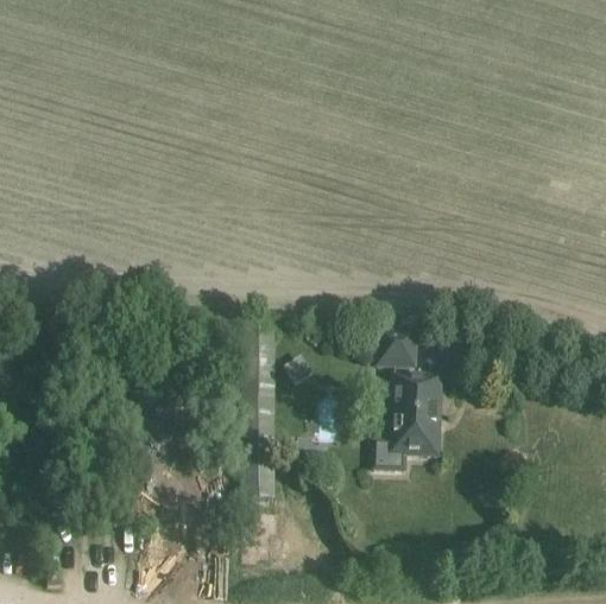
[(242,329),(244,498),(277,498),(273,329),(242,329)]
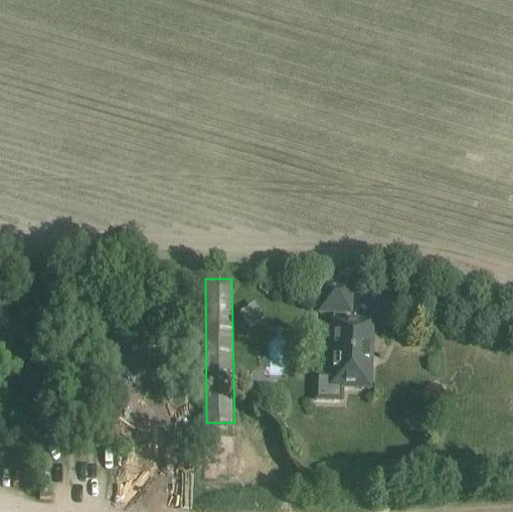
[(370,387),(373,321),(351,320),(352,285),(322,284),(321,311),(334,311),(331,375),(318,375),(317,398),(343,399),(344,386),(370,387)]
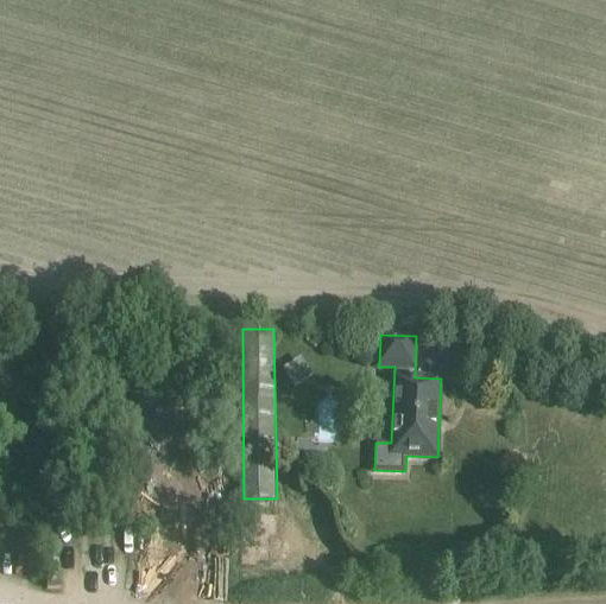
[(304,360),(290,368),(300,382),(314,373),(304,360)]
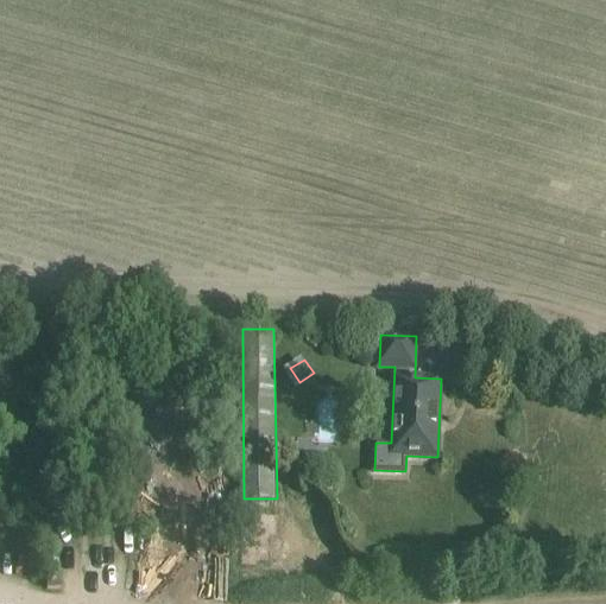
[(322,399),(323,431),(334,431),(334,420),(339,420),(338,399),(322,399)]
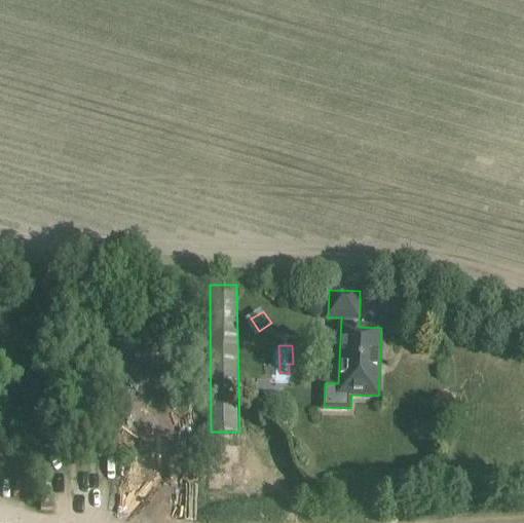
[(270,380),(259,380),(259,389),(270,389),(270,380)]
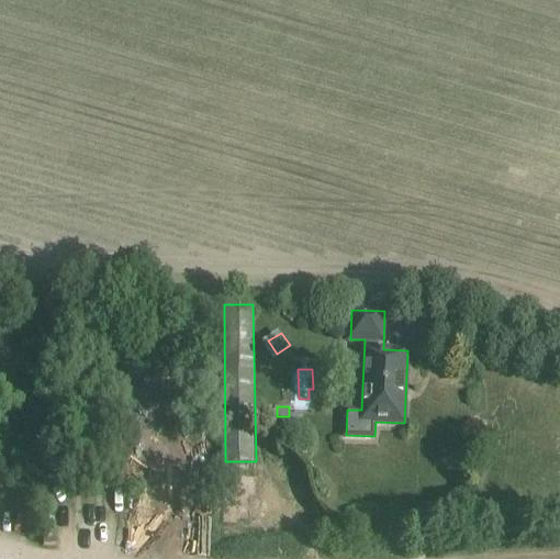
[(225,521),(238,521),(238,491),(259,492),(259,473),(225,473),(225,521)]
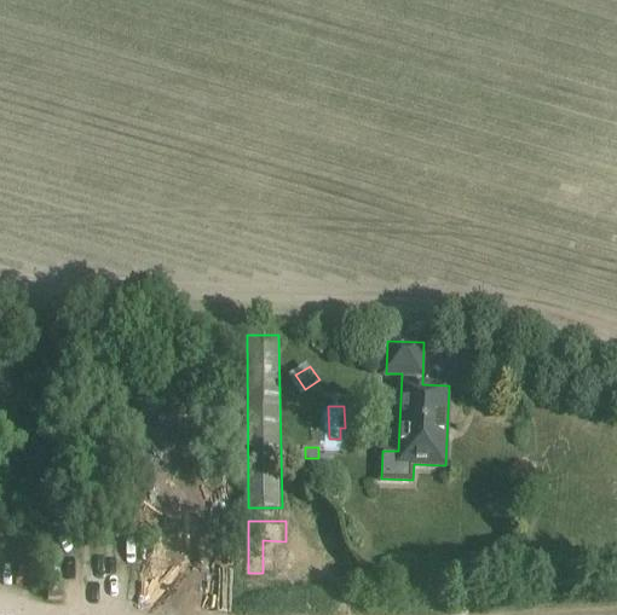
[(62,599),(63,584),(48,584),(48,598),(62,599)]
